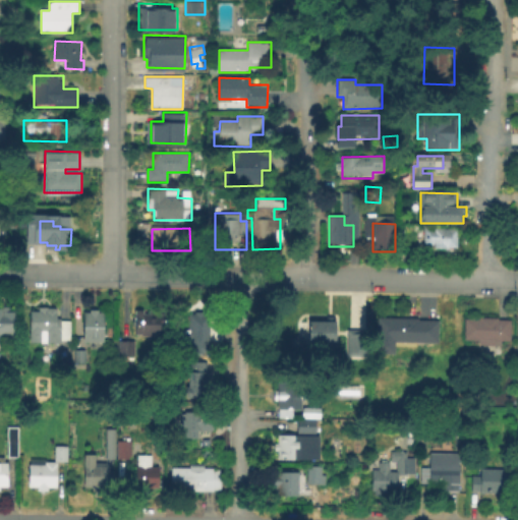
[(458,250),(435,250),(435,246),(423,246),(423,230),(458,231),(458,250)]
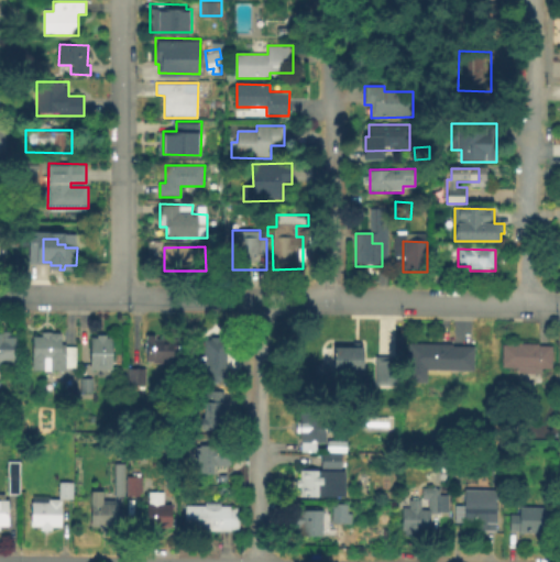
[(18,372),(0,372),(0,332),(10,332),(10,338),(18,338),(18,372)]
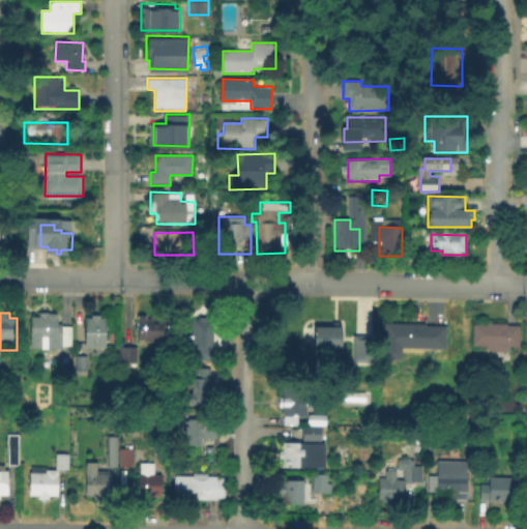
[(72,347),(61,347),(61,350),(31,350),(32,317),(39,317),(39,313),(57,313),(57,324),(61,324),(61,327),(72,327),(72,347)]
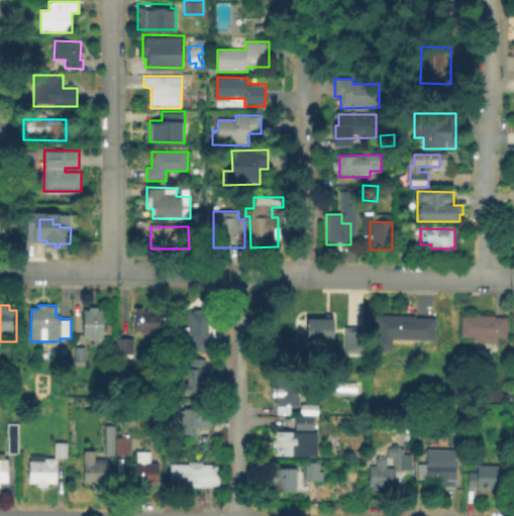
[(134,333),(135,307),(142,308),(142,313),(148,313),(148,308),(157,308),(157,313),(167,313),(167,333),(134,333)]
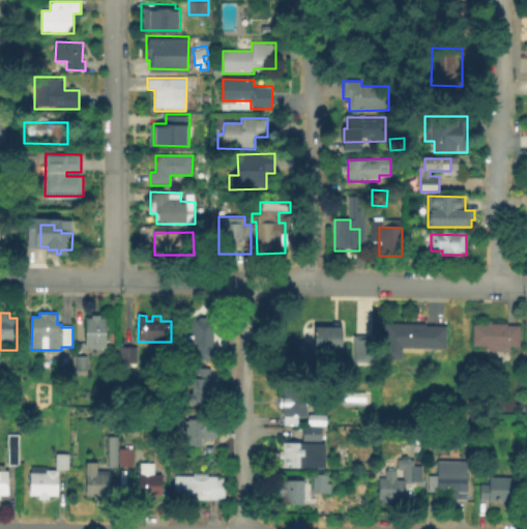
[(106,350),(85,349),(86,319),(93,319),(93,316),(98,316),(98,320),(107,320),(106,350)]
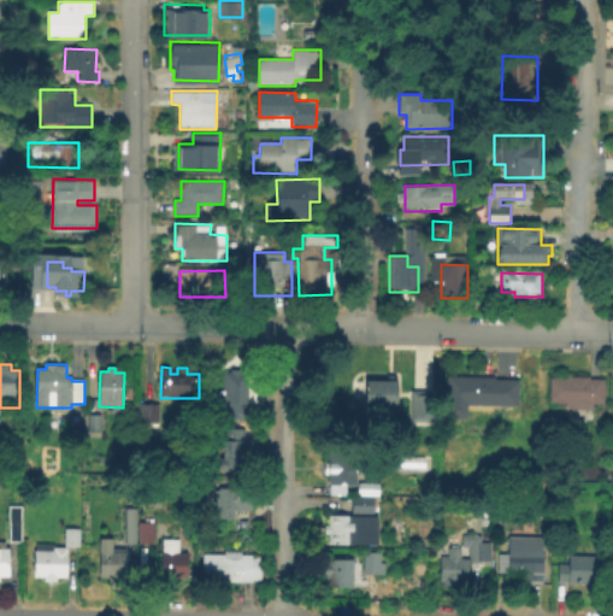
[(251,422),(213,422),(213,396),(224,396),(224,371),(251,371),(251,422)]
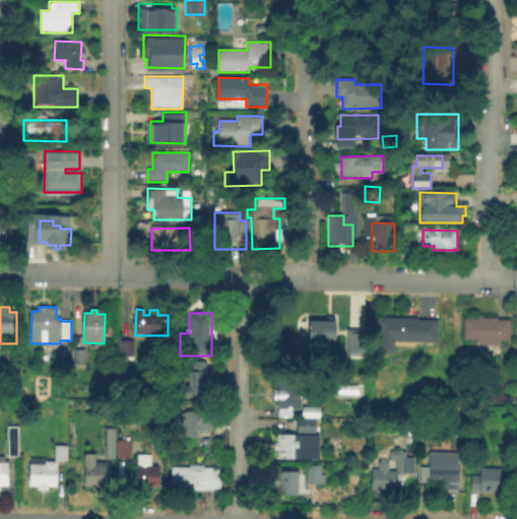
[(376,354),(377,318),(438,319),(438,344),(395,343),(395,354),(376,354)]
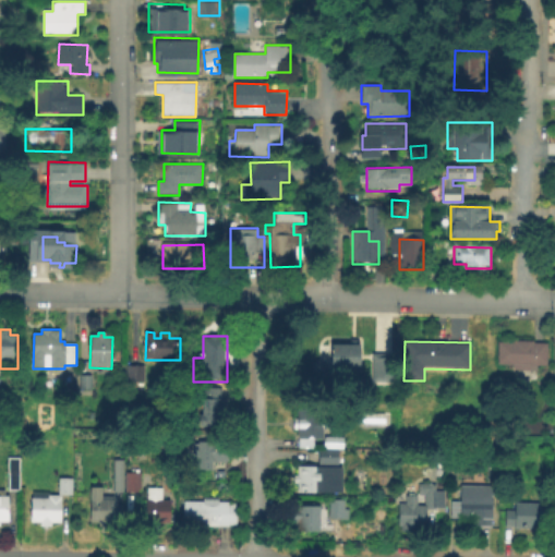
[(532,379),(515,379),(515,366),(499,366),(499,342),(547,342),(547,367),(532,367),(532,379)]
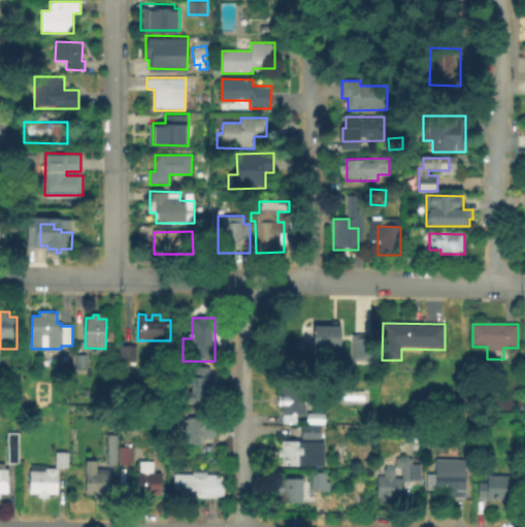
[(342,353),(316,353),(316,327),(342,327),(342,353)]
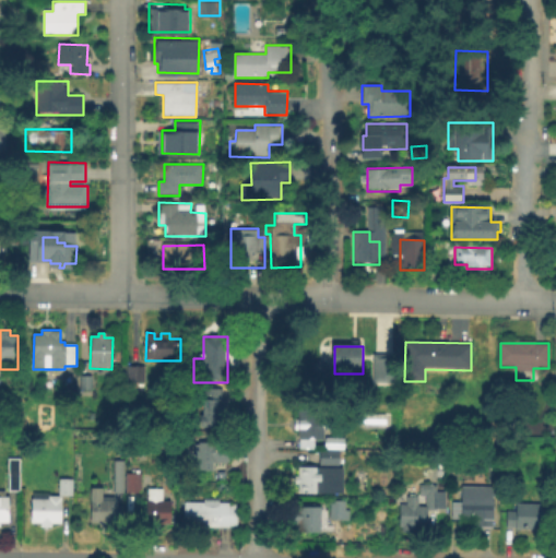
[(373,383),(373,356),(394,356),(394,383),(373,383)]
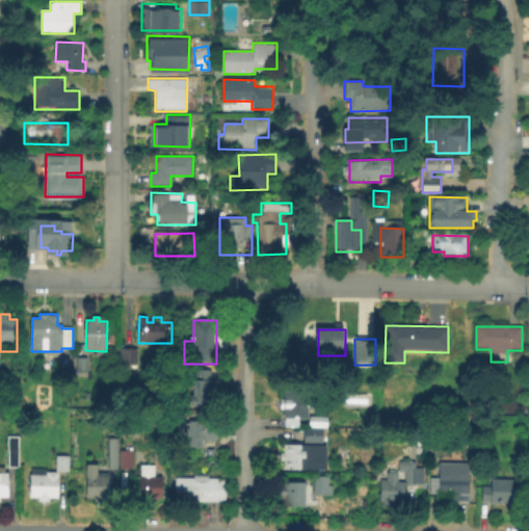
[(140,346),(140,361),(125,361),(125,345),(140,346)]
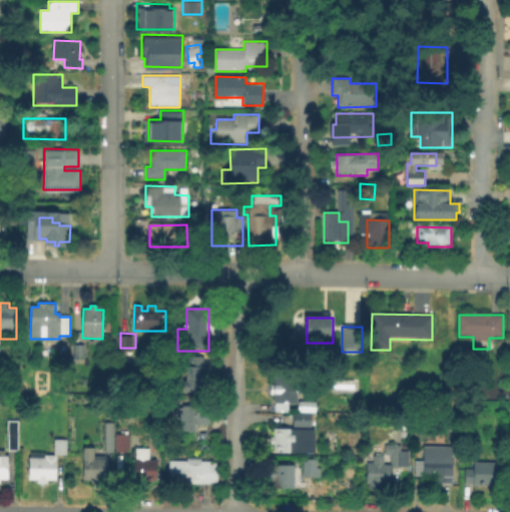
[(84,346),(84,359),(74,359),(74,346),(84,346)]
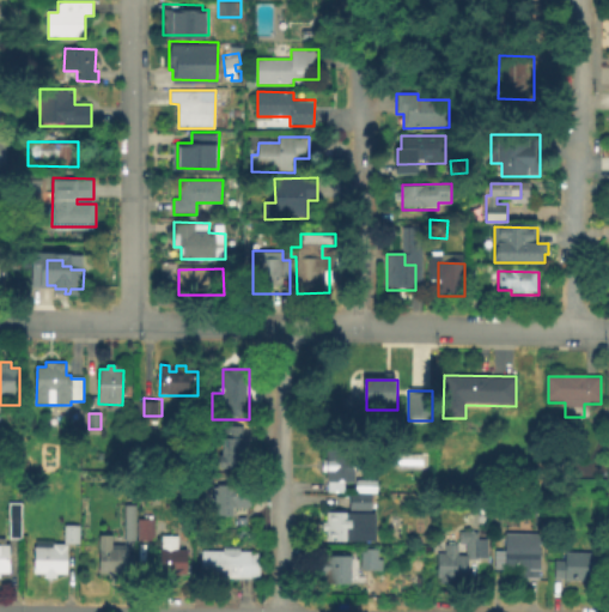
[(220,428),(247,428),(247,466),(220,466),(220,428)]
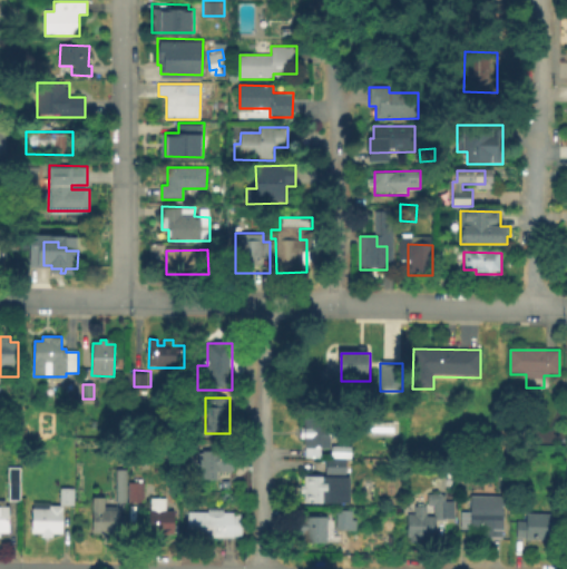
[(305,460),(306,440),(301,440),(301,428),(305,428),(305,417),(331,417),(331,449),(321,449),(321,460),(305,460)]
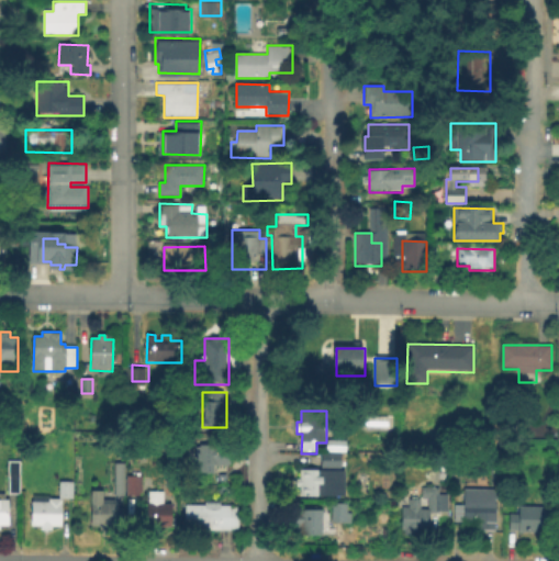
[(327,452),(327,441),(347,441),(347,452),(327,452)]
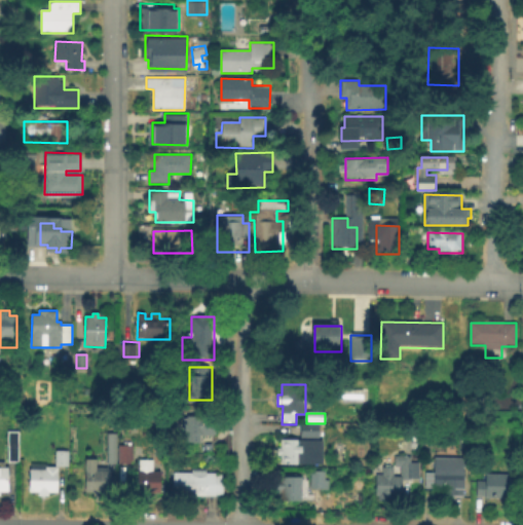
[(181,443),(181,417),(214,417),(214,443),(181,443)]
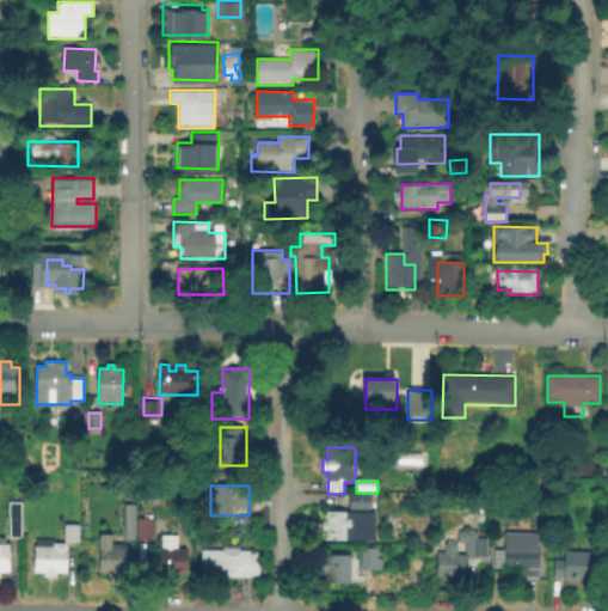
[(372,511),(350,511),(350,495),(372,495),(372,511)]
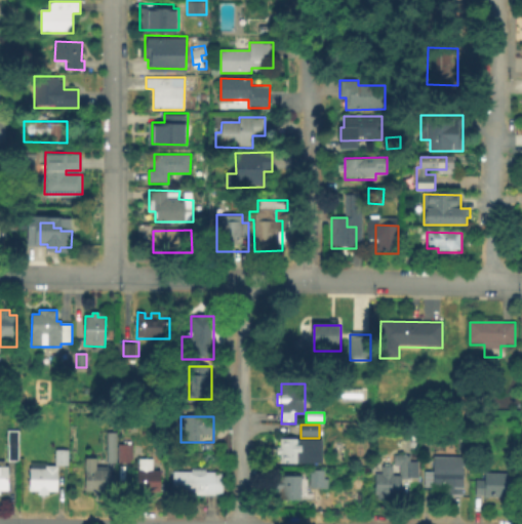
[(19,461),(9,461),(8,432),(19,432),(19,461)]
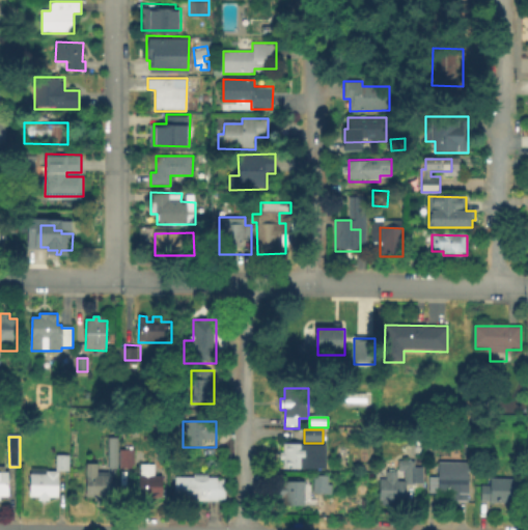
[(118,468),(108,468),(108,438),(117,438),(118,468)]
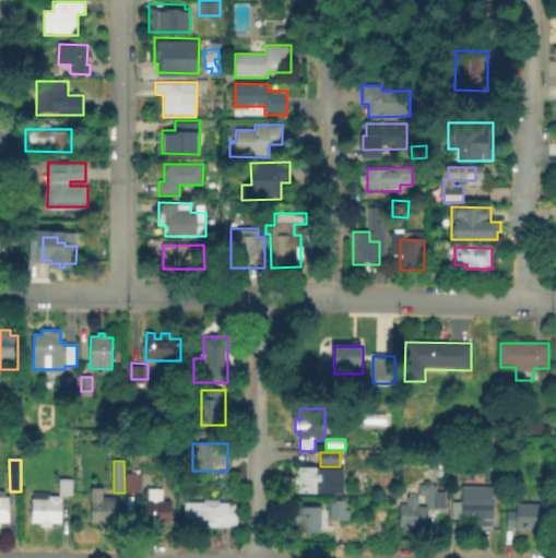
[(326,495),(298,495),(298,485),(295,485),(295,476),(298,476),(298,467),(326,467),(326,476),(320,476),(320,483),(326,483),(326,495)]
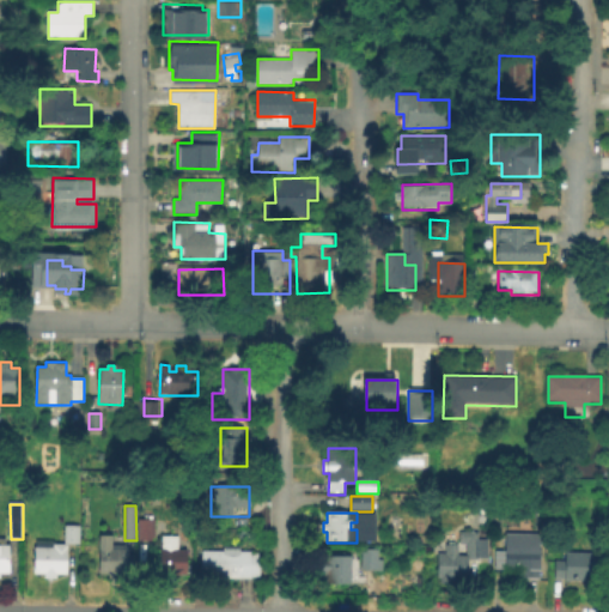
[(139,540),(139,519),(153,519),(153,540),(139,540)]
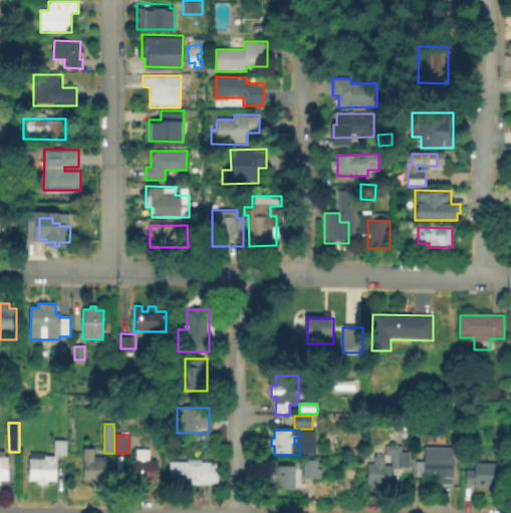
[(66,456),(54,456),(54,442),(67,442),(66,456)]
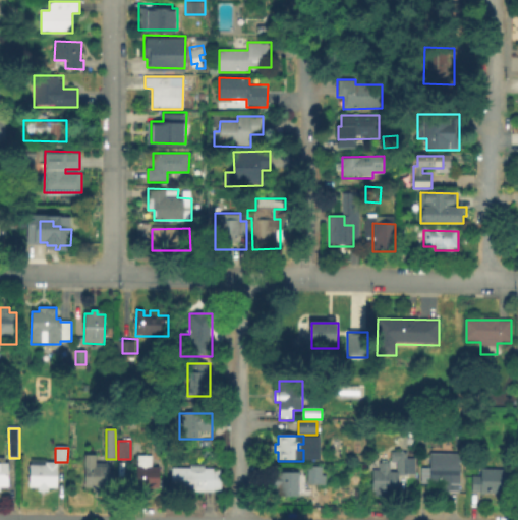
[(372,493),(372,470),(380,470),(380,463),(390,463),(390,472),(397,472),(397,462),(392,462),(392,453),(407,453),(407,476),(400,476),(400,493),(372,493)]
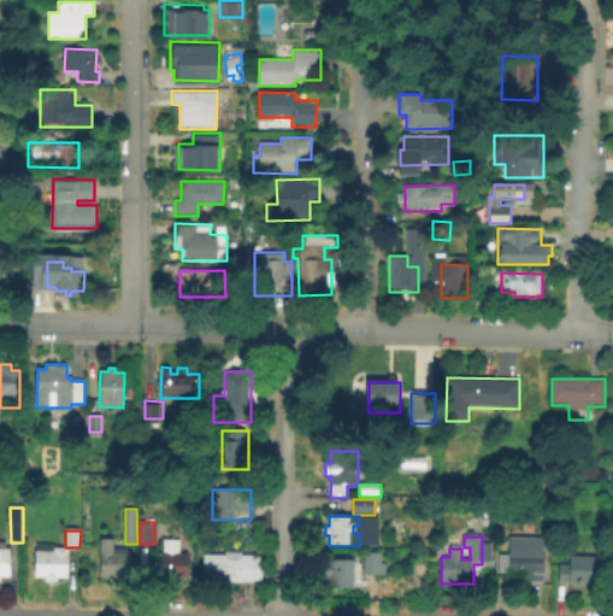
[(544,585),(519,585),(519,578),(496,576),(496,555),(510,555),(510,538),(546,538),(544,585)]
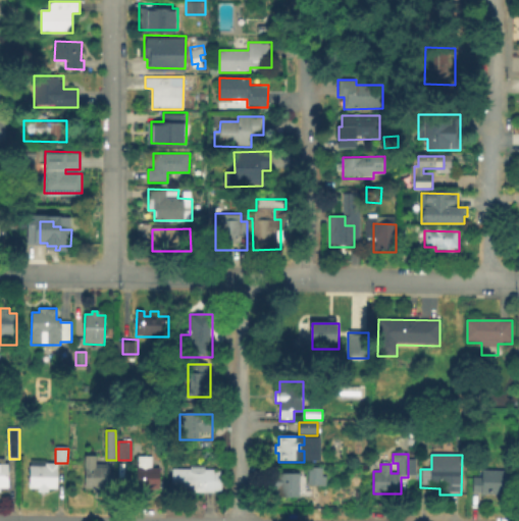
[(113,489),(85,489),(85,457),(97,457),(97,464),(113,464),(113,489)]
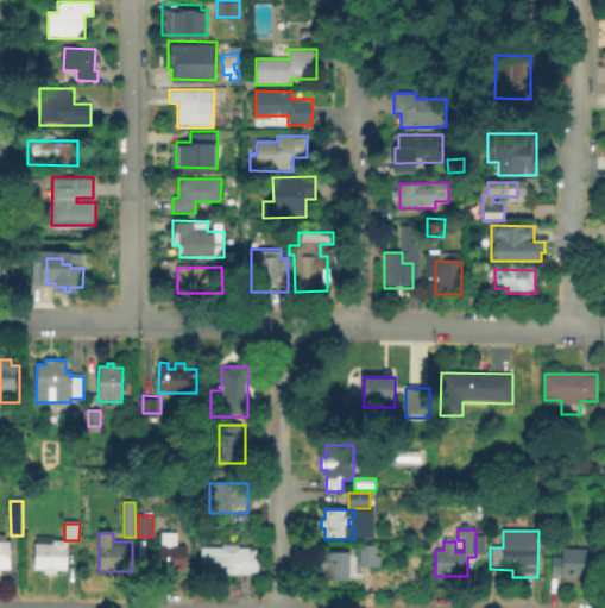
[(11,571),(0,571),(0,537),(5,537),(5,543),(10,543),(11,571)]
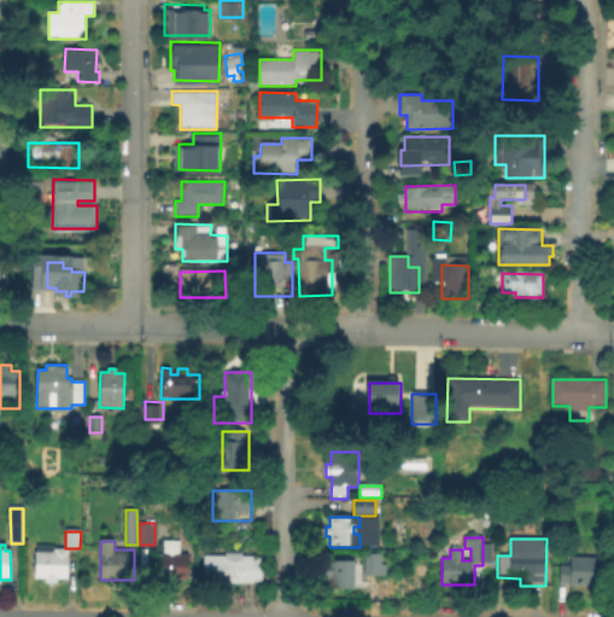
[(68,580),(57,580),(57,585),(45,585),(45,580),(35,580),(35,553),(36,553),(36,546),(56,546),(56,549),(68,549),(68,580)]
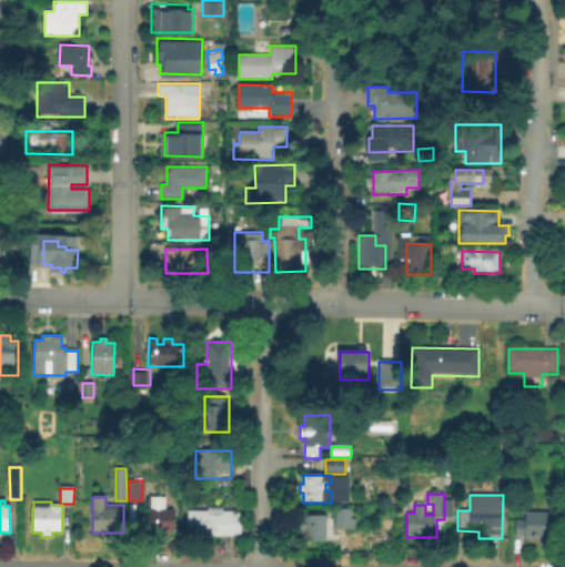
[(174,533),(168,533),(168,537),(155,537),(155,533),(149,533),(149,502),(174,502),(174,533)]
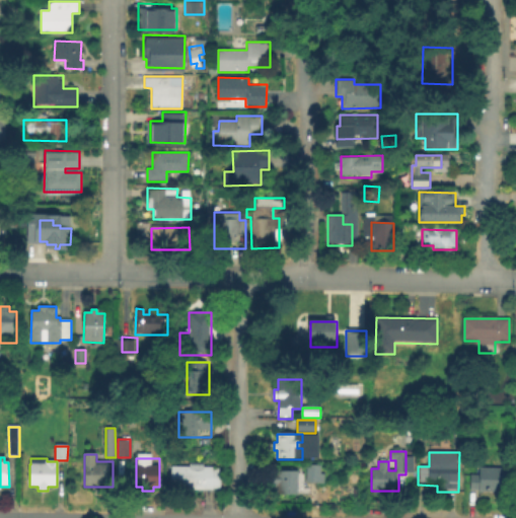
[(220,491),(171,491),(171,467),(189,467),(189,462),(204,462),(204,468),(220,468),(220,491)]
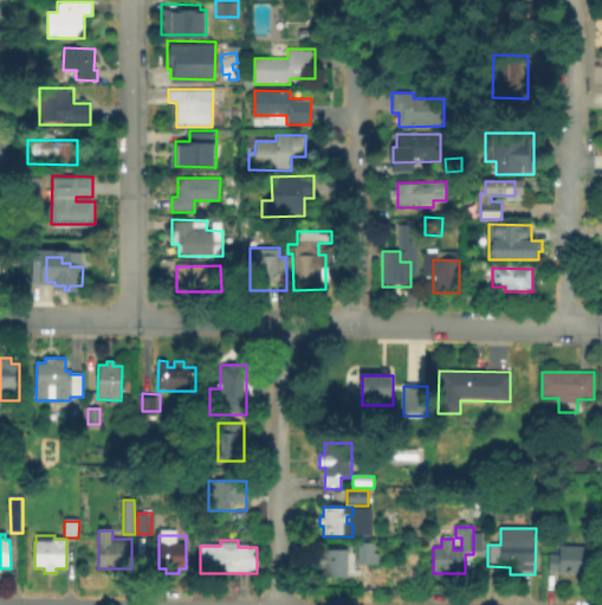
[(379,565),(356,564),(357,542),(374,544),(374,554),(380,554),(379,565)]
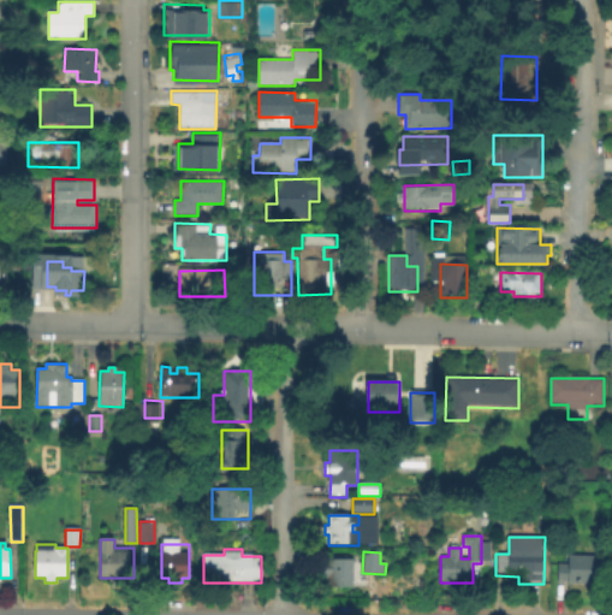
[(569,586),(569,581),(558,581),(558,565),(570,565),(570,557),(602,557),(604,586),(569,586)]
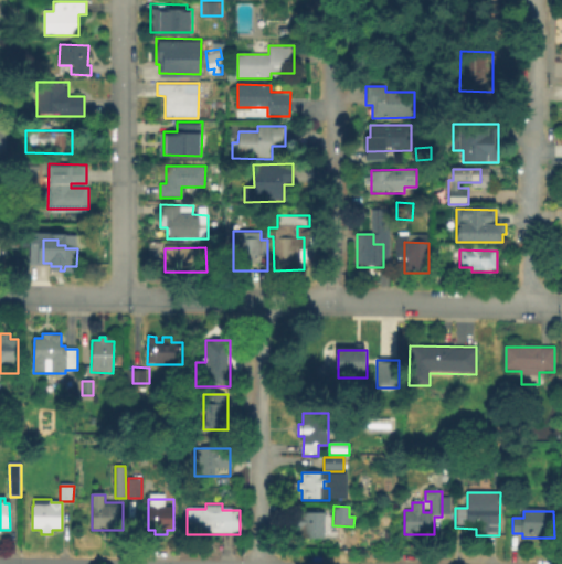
[(325,540),(301,541),(301,535),(298,535),(297,520),(301,520),(301,513),(325,513),(325,540)]
